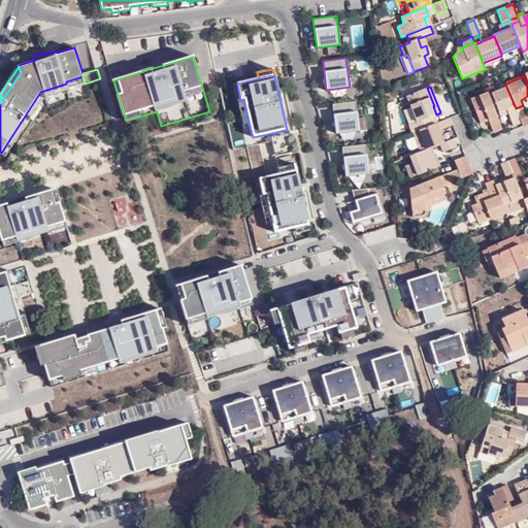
[(513,125),(521,122),(517,112),(506,87),(491,93),(492,96),(494,101),(497,108),(498,111),(509,107),(510,109),(507,111),(507,112),(513,125)]
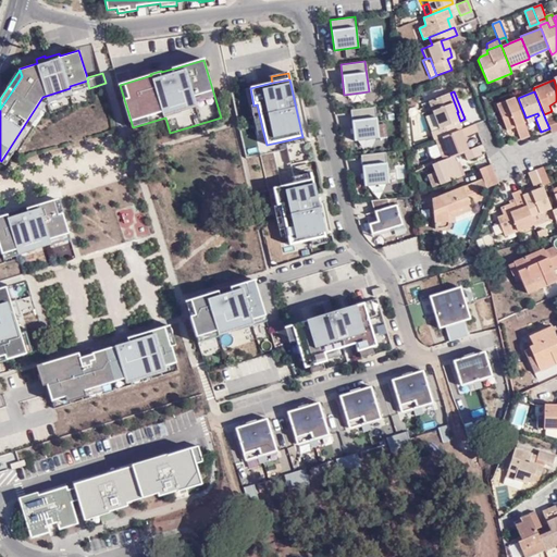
[(431,132),(434,139),(441,137),(460,130),(457,122),(460,121),(457,112),(458,112),(450,93),(429,100),(434,114),(441,128),(431,132)]
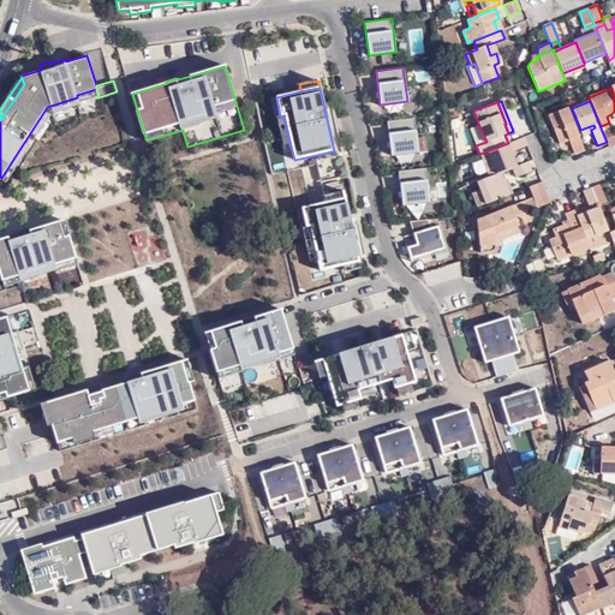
[(568,141),(573,154),(584,150),(575,127),(569,113),(568,108),(548,117),(559,144),(568,141)]
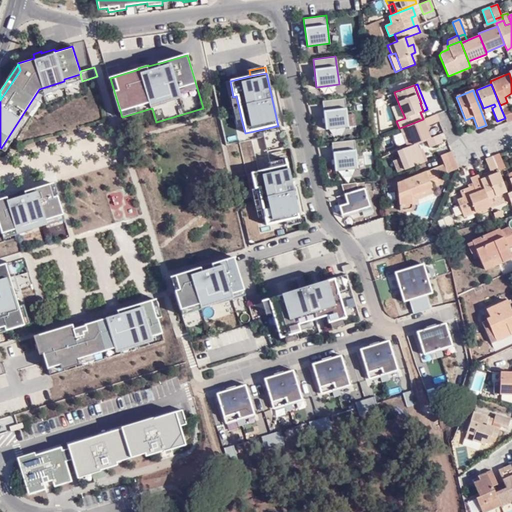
[(235,120),(241,118),(236,96),(233,97),(230,98),(235,120)]
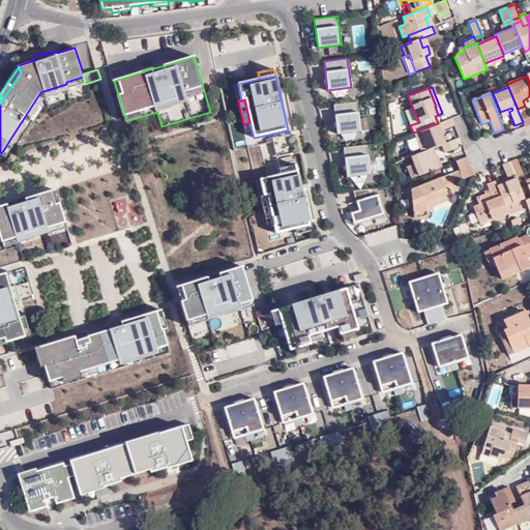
[(360,130),(357,100),(333,104),(337,133),(360,130)]
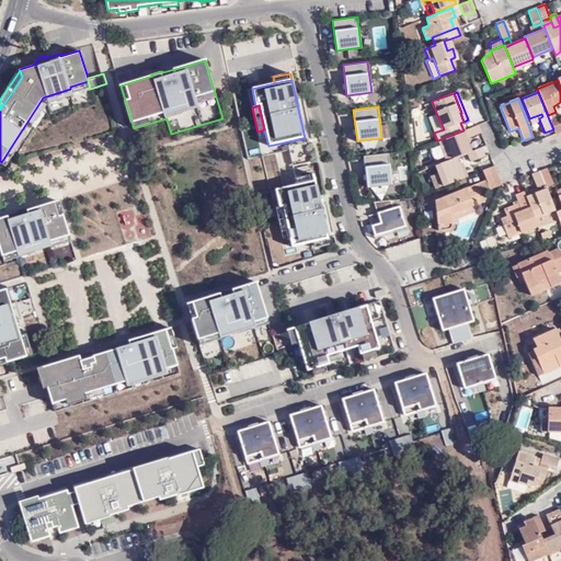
[(530,123),(539,119),(539,118),(542,116),(541,114),(529,118),(530,123)]
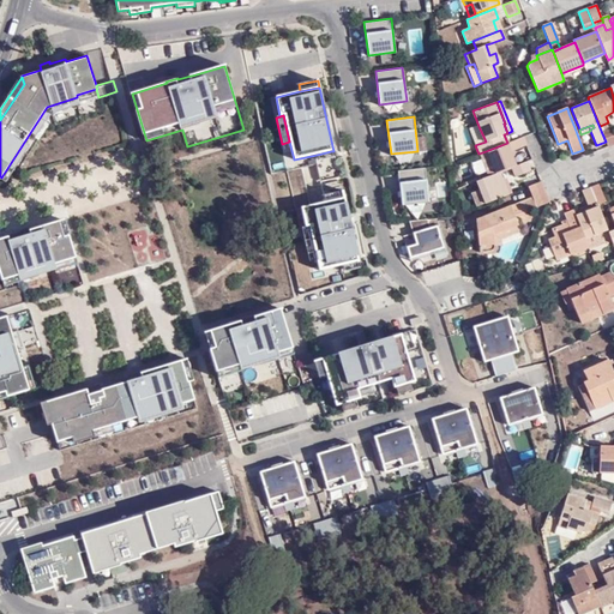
[(469,130),(475,145),(486,142),(479,126),(469,130)]
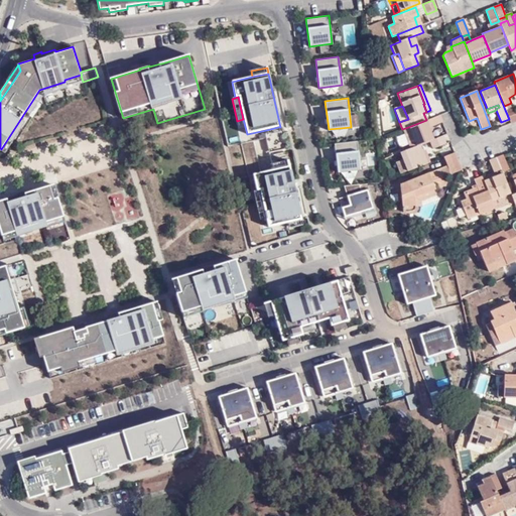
[(509,119),(511,123),(515,120),(515,110),(514,107),(505,110),(509,119)]
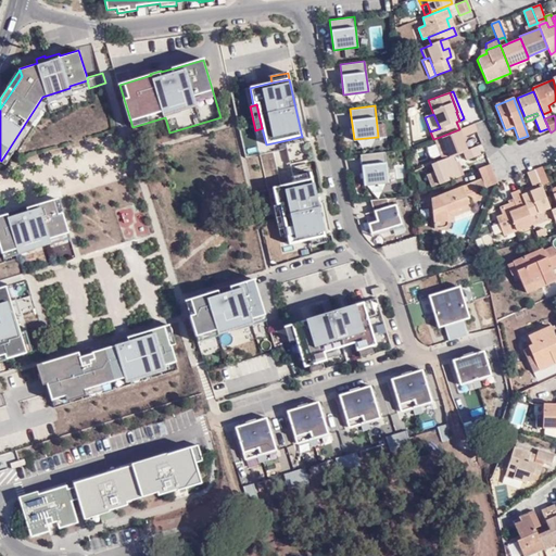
[(447,158),(451,155),(462,151),(466,150),(468,149),(463,138),(477,131),(474,124),(459,129),(440,137),(433,139),(442,160),(447,158)]
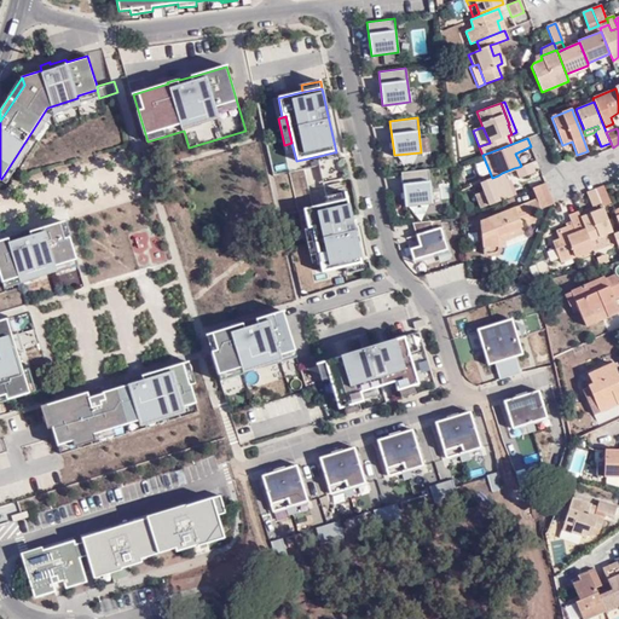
[(530,162),(521,166),(519,167),(514,168),(518,179),(533,173),(530,162)]
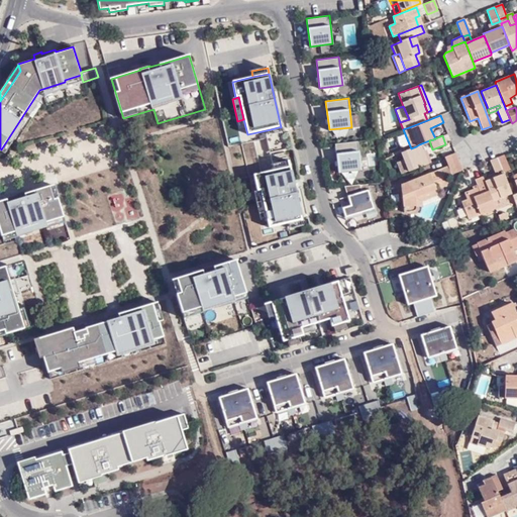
[(362,169),(357,140),(335,143),(338,172),(362,169)]
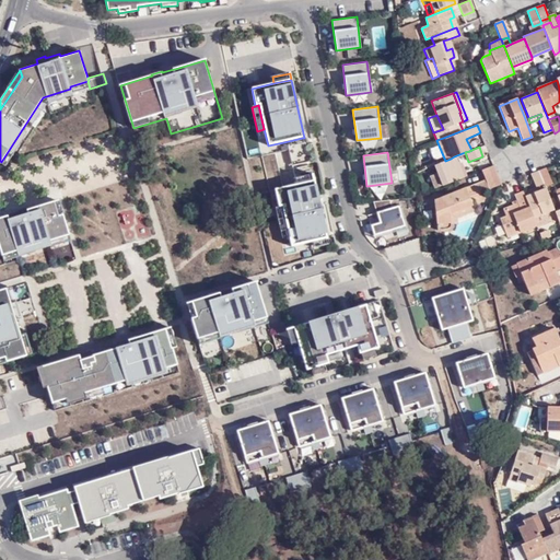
[(431,177),(434,188),(462,177),(454,156),(451,159),(445,161),(433,165),(436,175),(431,177)]
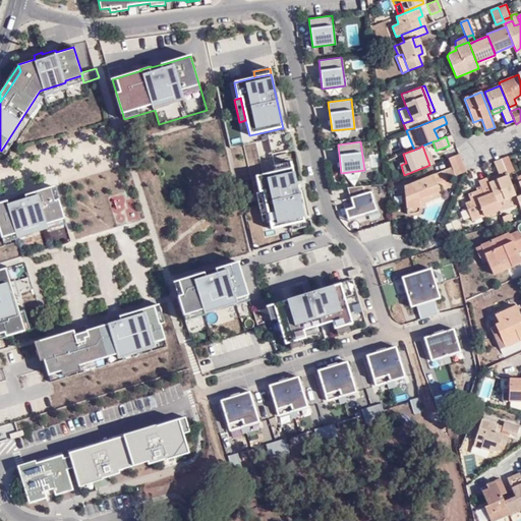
[(449,167),(462,162),(459,154),(447,159),(449,167)]
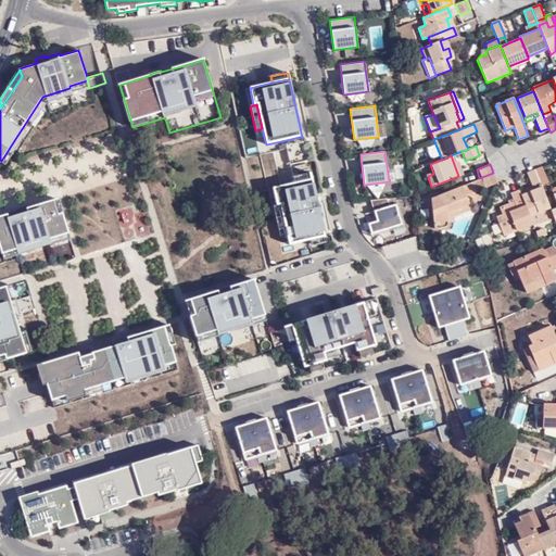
[(533,169),(539,182),(540,186),(547,184),(541,167),(533,169)]
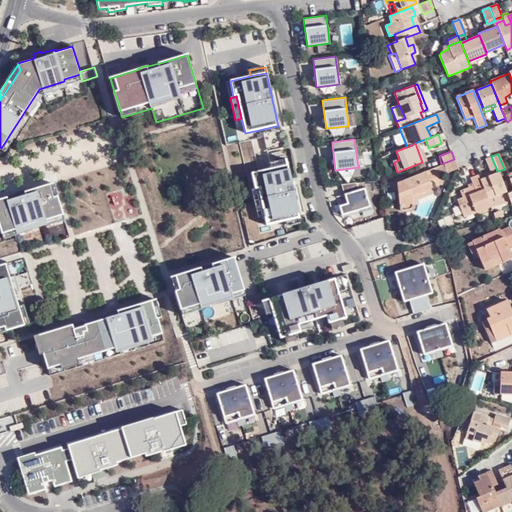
[(491,156),(484,159),(489,171),(496,168),(491,156)]
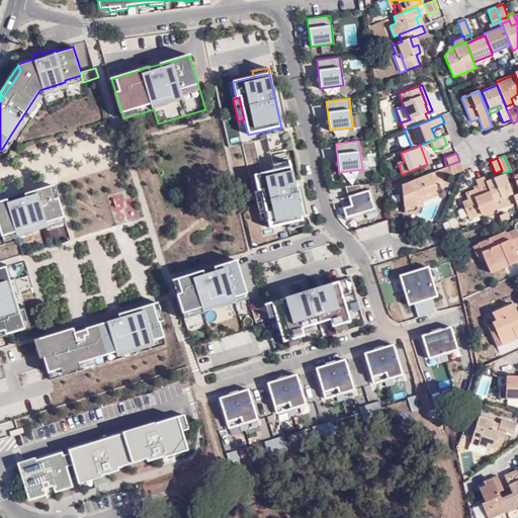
[(273,165),(274,170),(290,167),(289,161),(273,165)]
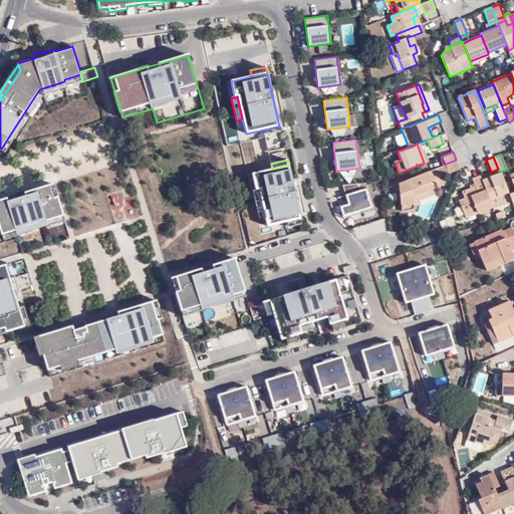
[(443,175),(460,169),(456,160),(443,165),(444,166),(397,185),(401,211),(411,210),(413,208),(413,206),(412,196),(433,188),(442,184),(444,179),(443,175)]
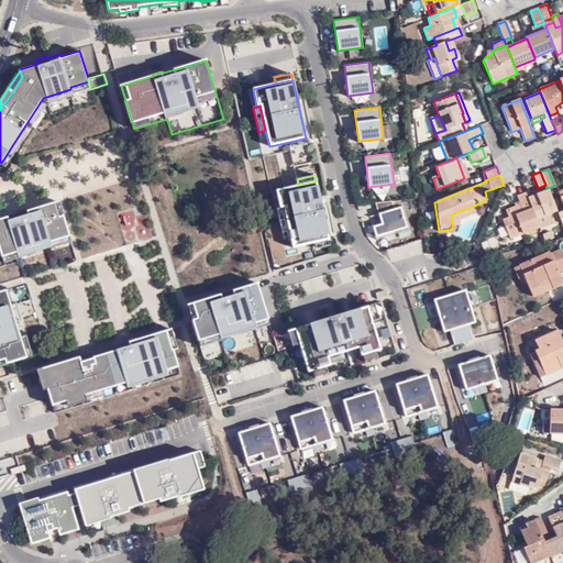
[(328,241),(329,240),(316,181),(298,185),(276,190),(280,208),(284,208),(289,232),(293,247),(315,243),(327,240),(328,241)]
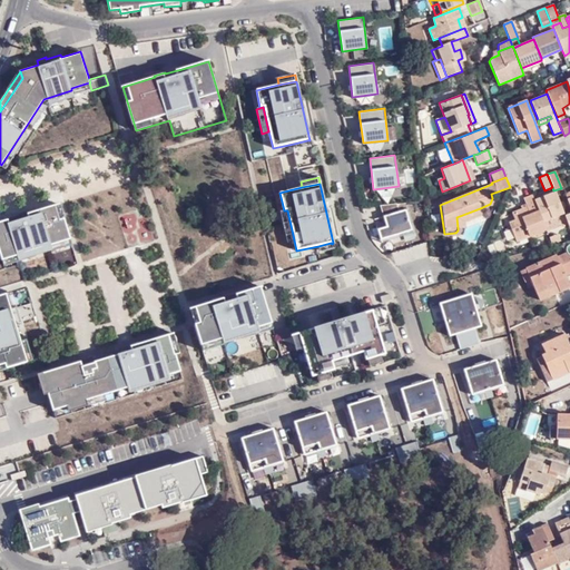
[(554,193),(534,200),(542,222),(559,215),(563,213),(554,193)]
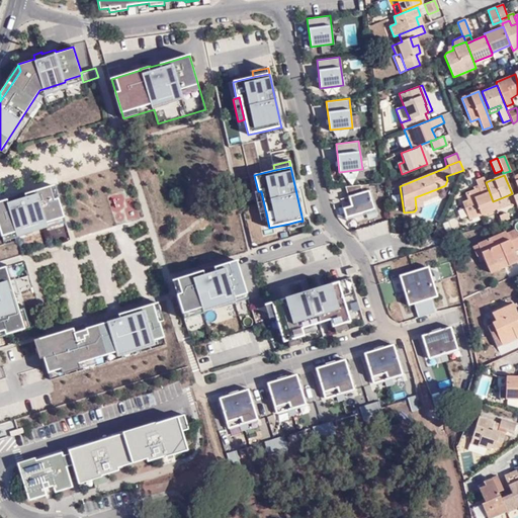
[(467,219),(495,207),(494,204),(493,201),(486,182),(484,176),(475,180),(477,184),(478,188),(473,189),(464,192),(467,199),(461,202),(467,219)]
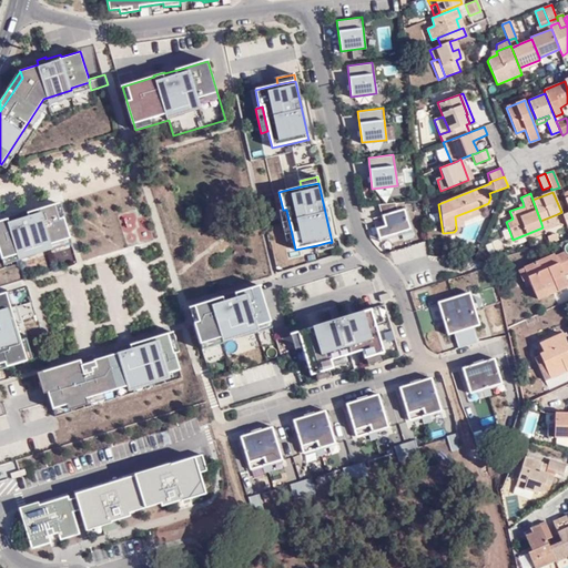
[(395,202),(378,204),(385,225),(376,227),(379,239),(398,232),(397,230),(409,225),(404,208),(397,210),(395,202)]
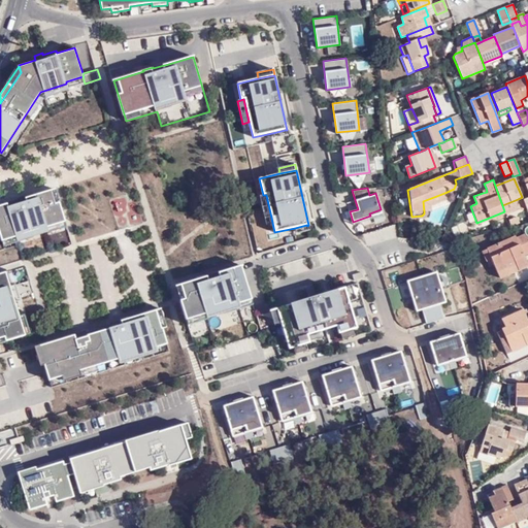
[(0,205),(0,237),(1,241),(31,232),(45,228),(65,222),(59,202),(55,203),(51,191),(26,198),(25,197),(18,199),(18,200),(5,203),(6,204),(0,205)]
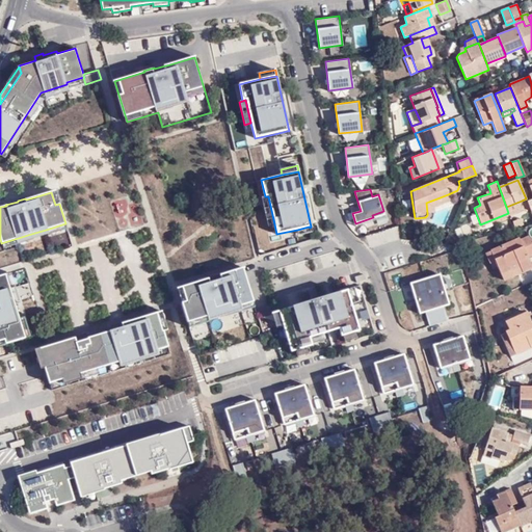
[(450,201),(448,194),(426,203),(427,213),(433,213),(433,207),(450,201)]
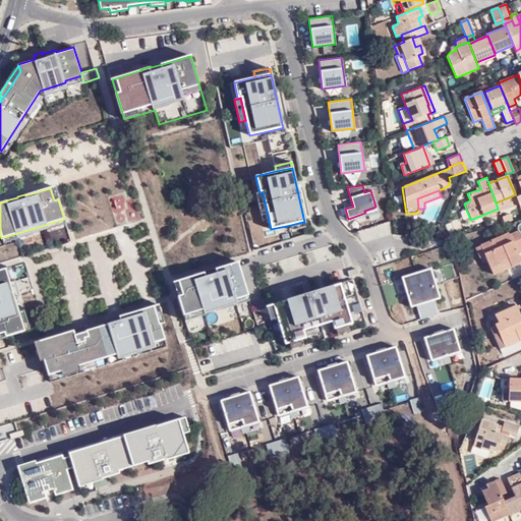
[(261,216),(268,215),(263,192),(259,192),(255,193),(261,216)]
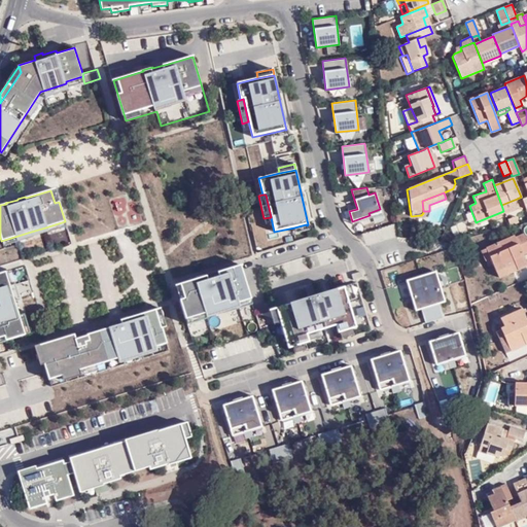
[(501,205),(502,208),(518,203),(517,199),(501,205)]
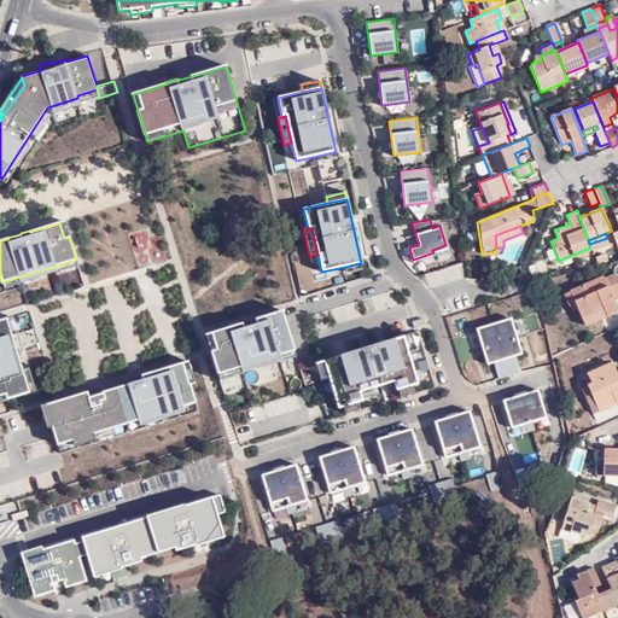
[(77,266),(76,260),(53,267),(54,273),(77,266)]
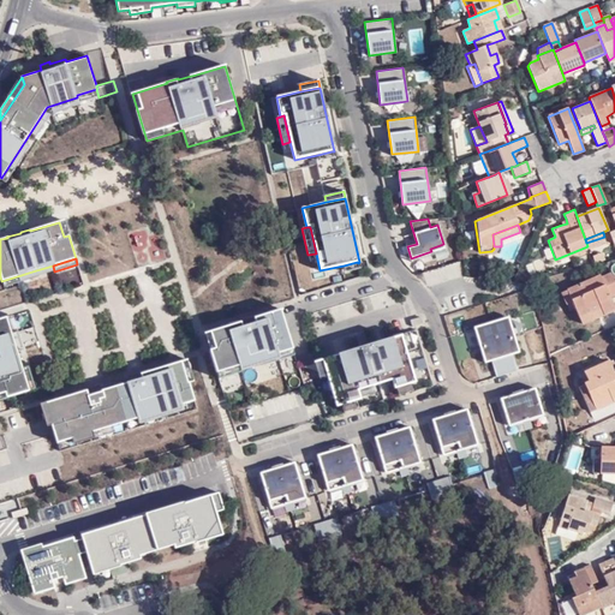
[(36,270),(1,281),(4,287),(39,276),(36,270)]
